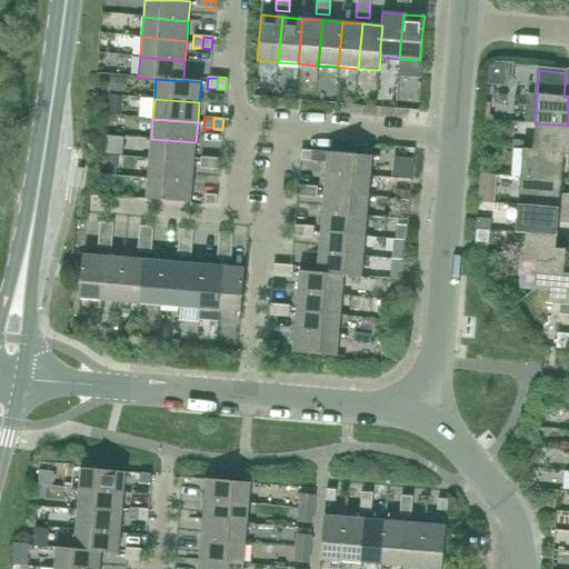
[(568,126),(535,123),(532,150),(532,151),(563,153),(563,156),(568,155),(568,126)]
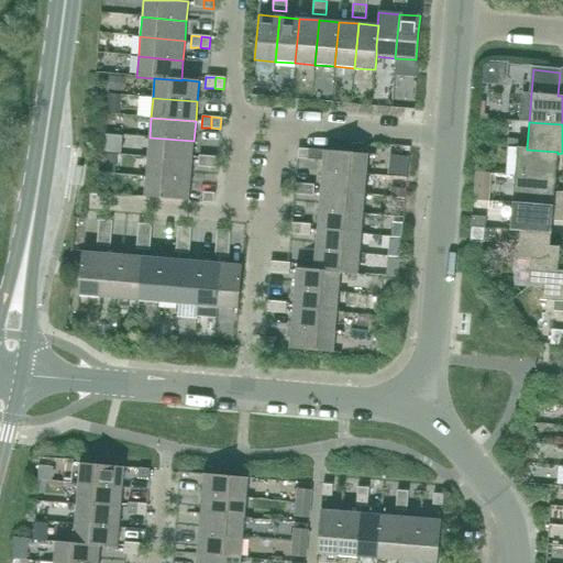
[(192,161),(194,141),(150,138),(147,157),(192,161)]
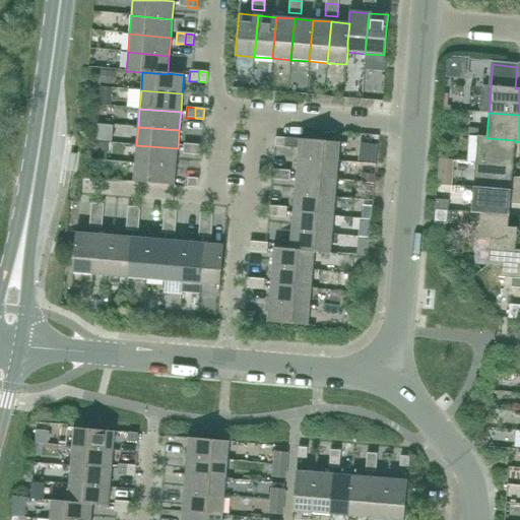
[(486,138),(486,137),(477,136),(477,137),(470,136),(468,158),(475,159),(475,163),(514,166),(515,142),(515,140),(486,138)]
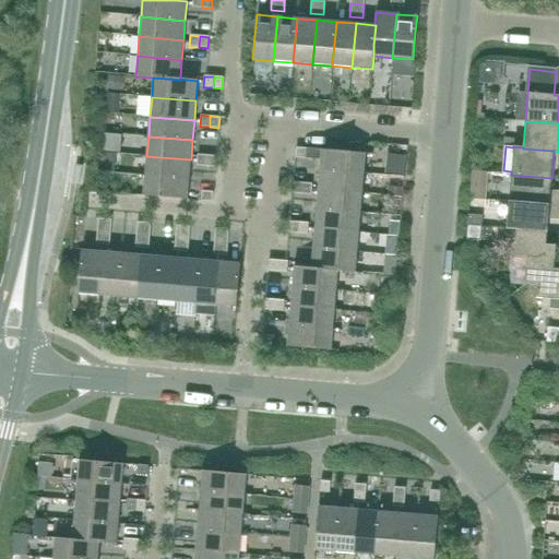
[(306,158),(307,149),(296,147),(295,157),(306,158)]
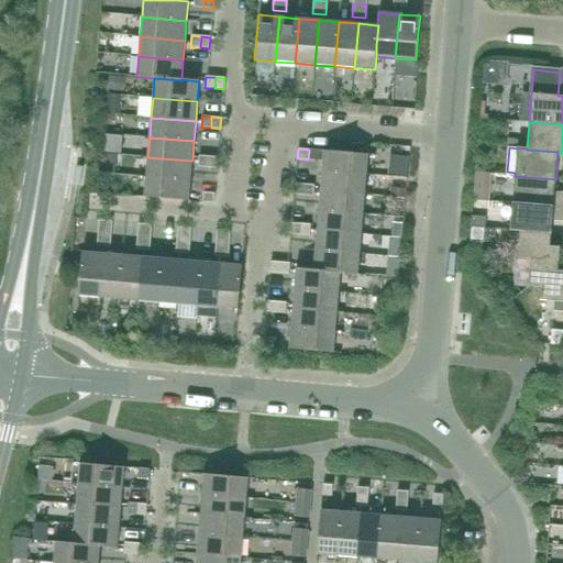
[(366,175),(368,155),(309,150),(308,159),(322,161),(321,172),(366,175)]
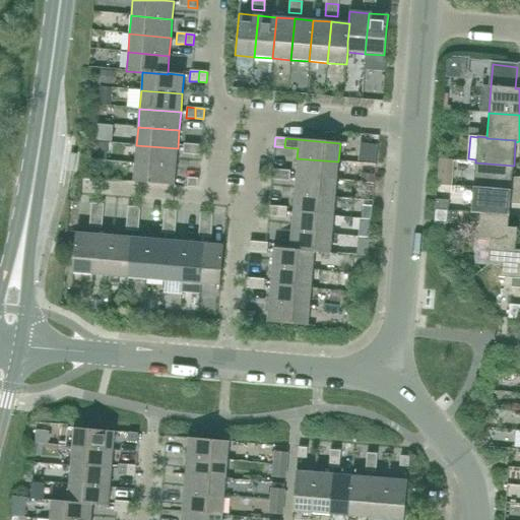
[(192,154),(192,144),(184,143),(183,154),(192,154)]
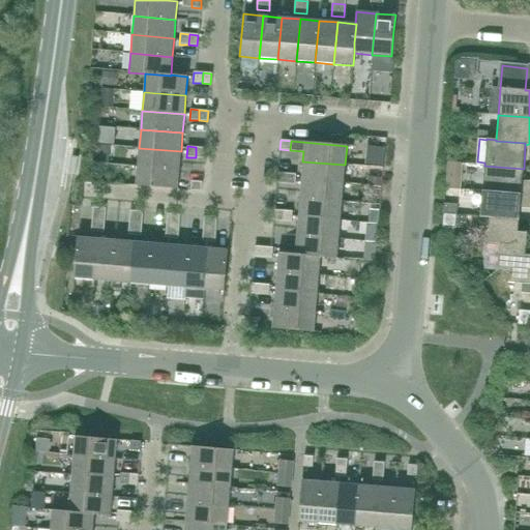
[(204,158),(205,148),(196,147),(196,157),(204,158)]
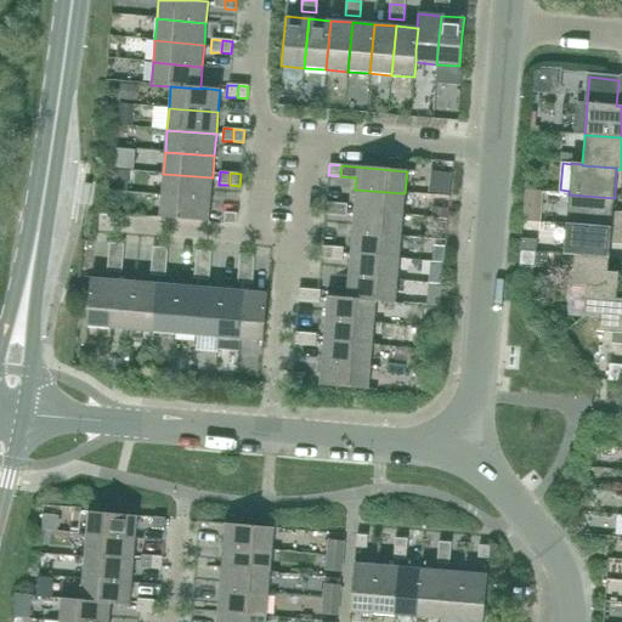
[(210,199),(213,177),(163,174),(162,196),(210,199)]
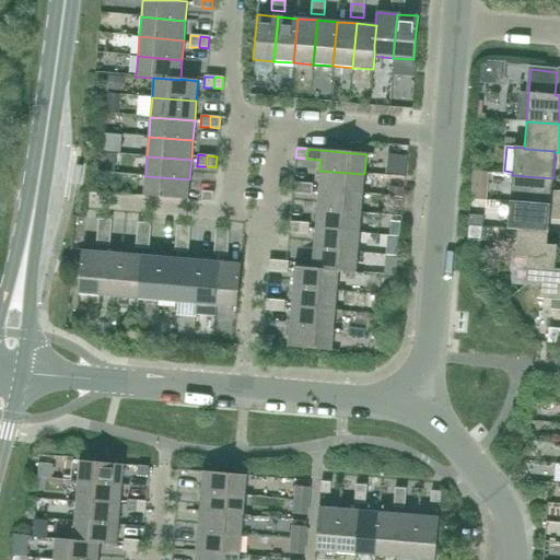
[(363,194),(364,174),(319,171),(318,190),(363,194)]
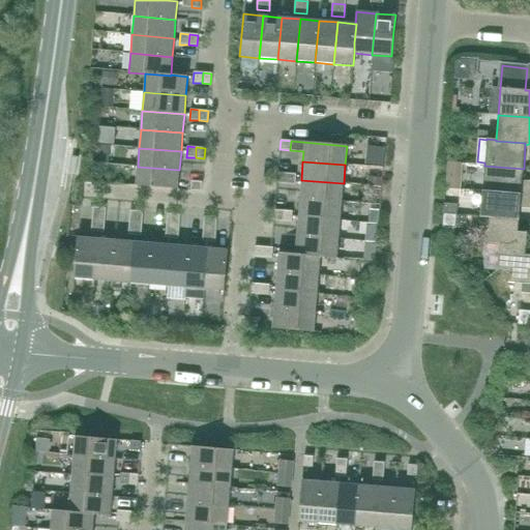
[(529,181),(523,181),(524,169),(484,166),(482,192),(529,195),(529,181)]
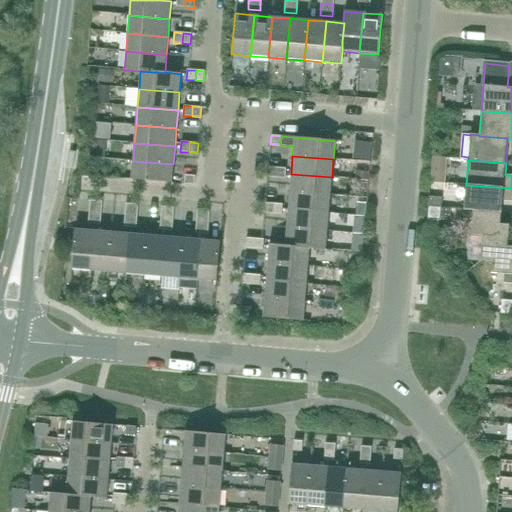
[(172,183),(173,164),(133,161),(131,179),(172,183)]
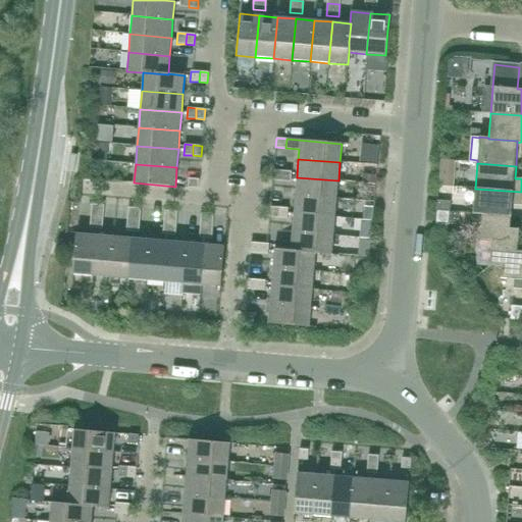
[(281,181),(282,171),(273,170),(272,180),(281,181)]
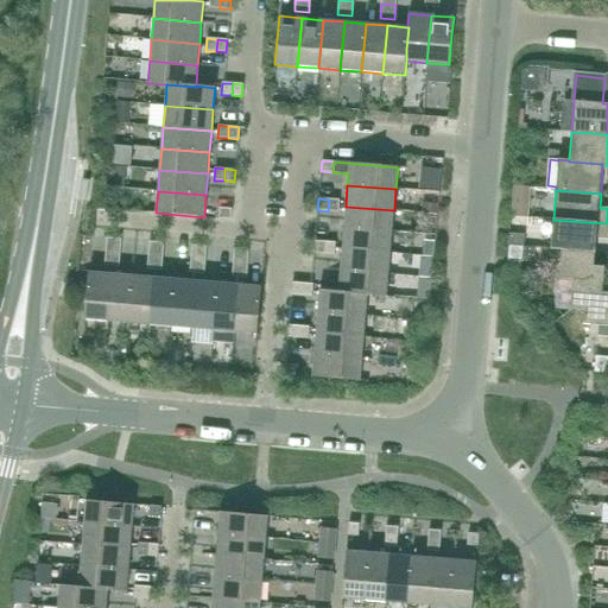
[(339,213),(340,200),(329,200),(328,211),(339,213)]
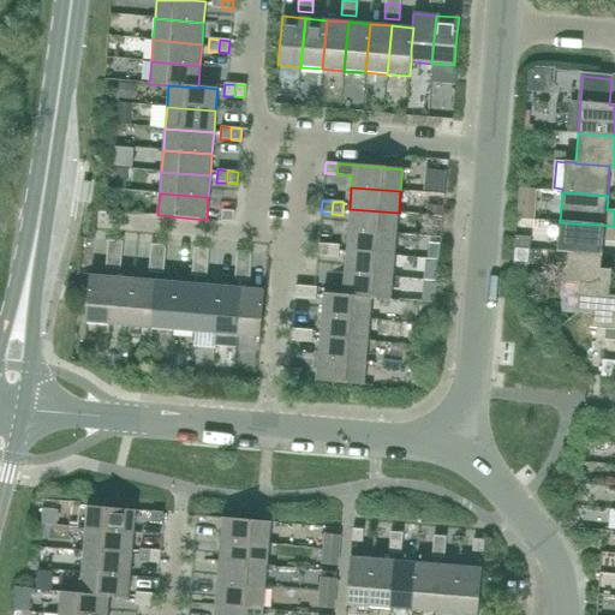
[(518,203),(517,219),(531,220),(532,210),(527,204),(518,203)]
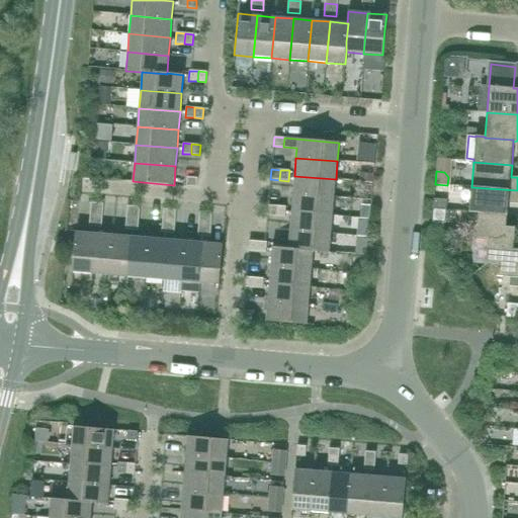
[(334,197),(336,179),(294,176),(292,194),(334,197)]
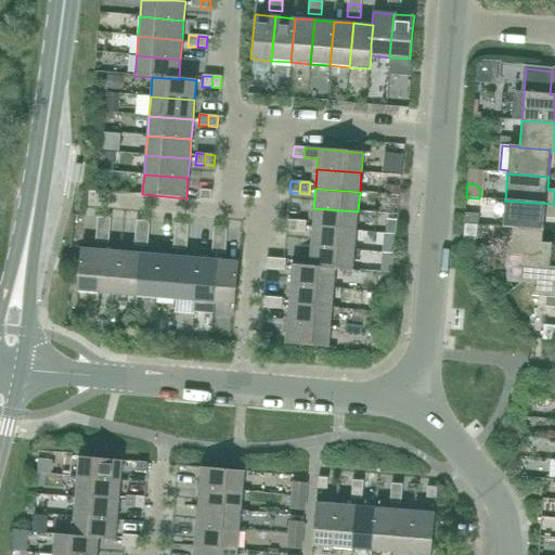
[(211,201),(211,191),(201,190),(199,199),(211,201)]
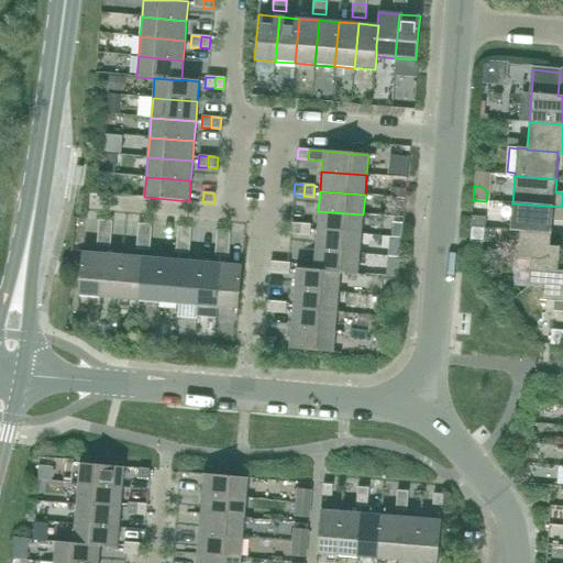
[(562,221),(562,207),(512,203),(509,232),(519,232),(519,231),(552,233),(553,220),(562,221)]
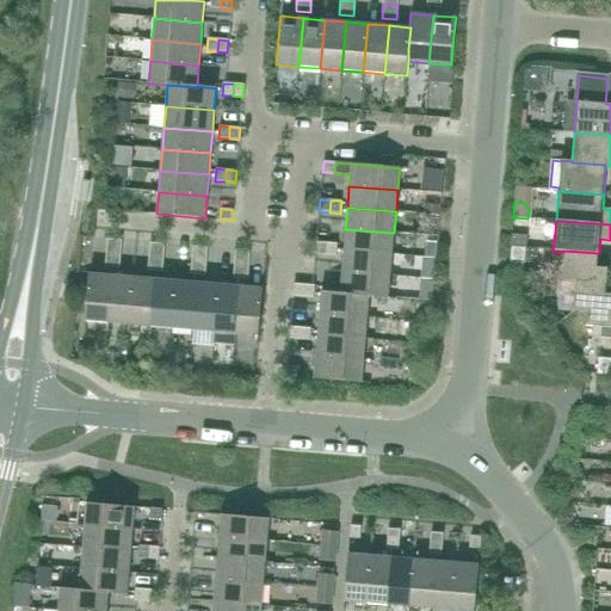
[(393,254),(394,233),(345,229),(344,251),(393,254)]
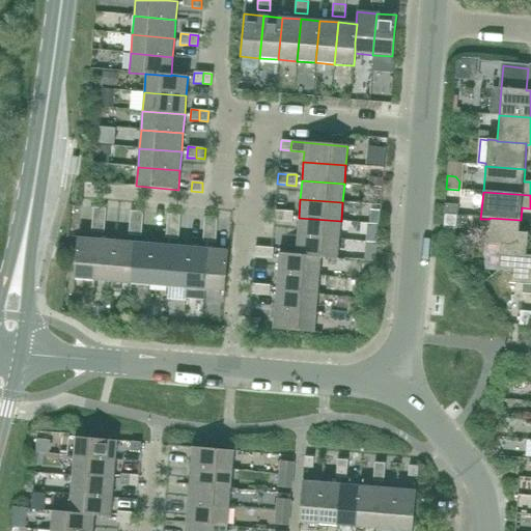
[(457,216),(458,205),(444,204),(444,214),(457,216)]
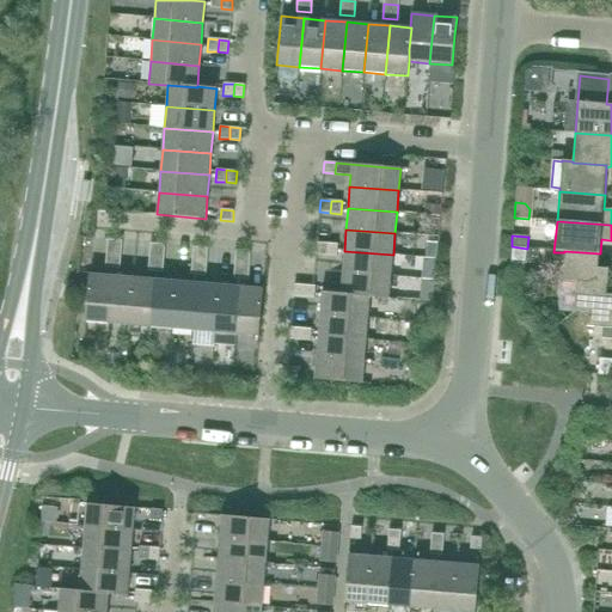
[(122,242),(111,240),(106,239),(105,254),(121,255),(122,242)]
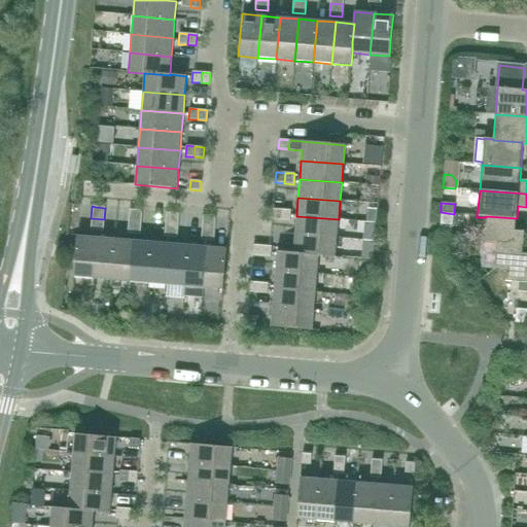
[(281,220),(282,210),(273,209),(272,219),(281,220)]
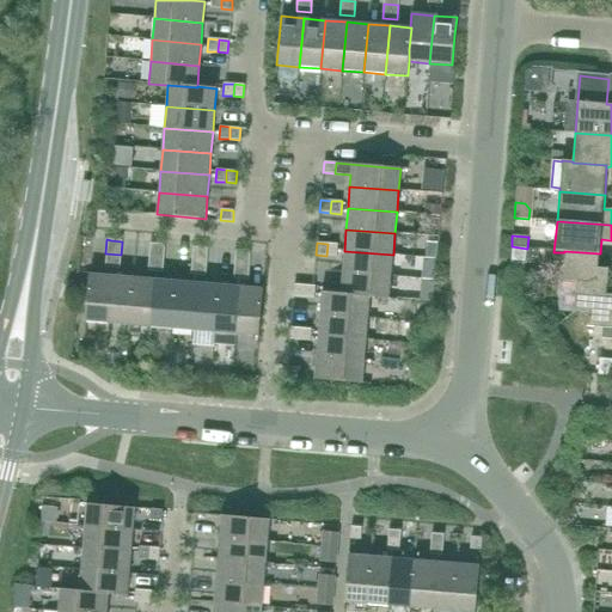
[(165,245),(154,244),(150,244),(148,257),(164,258),(165,245)]
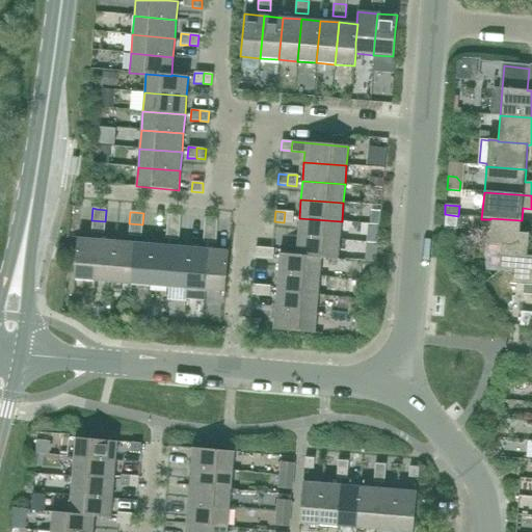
[(293,223),(294,212),(285,212),(284,222),(293,223)]
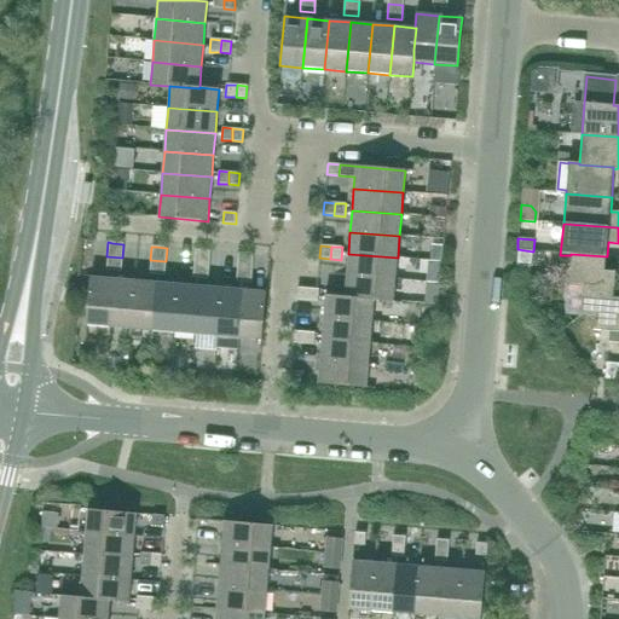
[(532,266),(533,252),(518,249),(516,265),(532,266)]
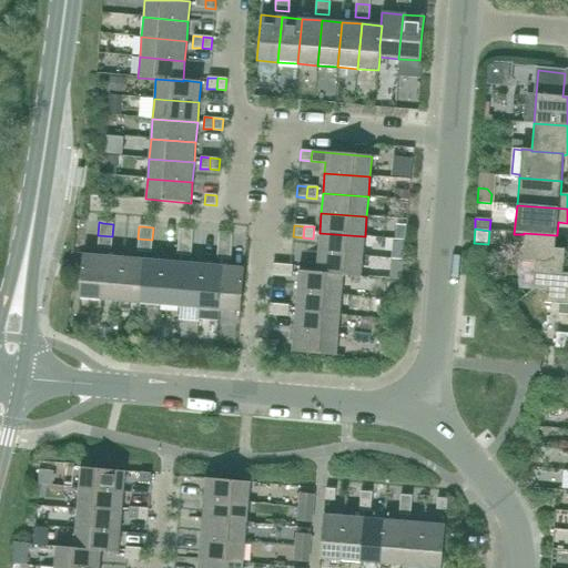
[(193,231),(183,230),(180,230),(179,242),(192,244),(193,231)]
